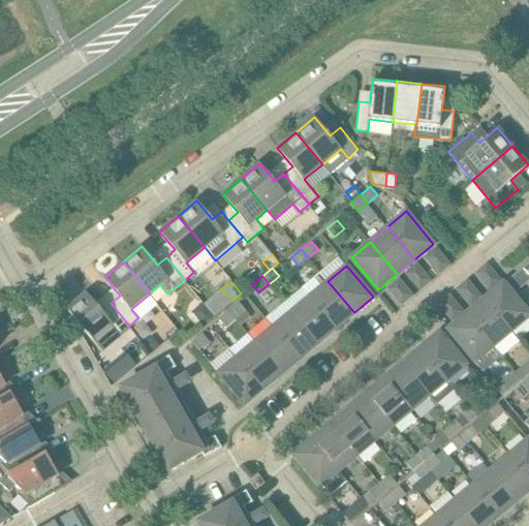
[(354,312),(351,309),(328,281),(310,297),(336,328),(354,312)]
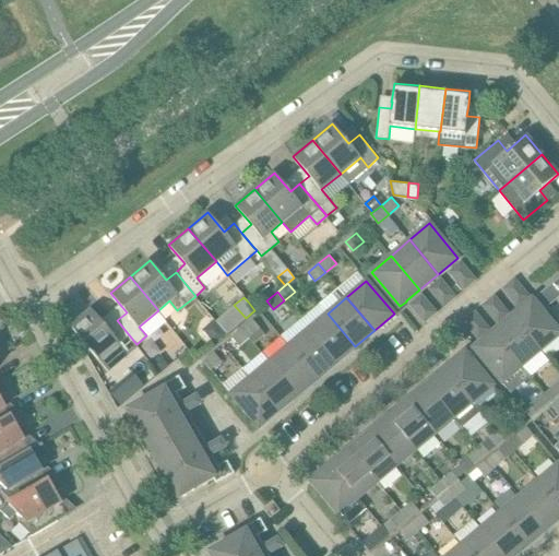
[(558,331),(532,298),(512,315),(540,349),(558,333),(558,331)]
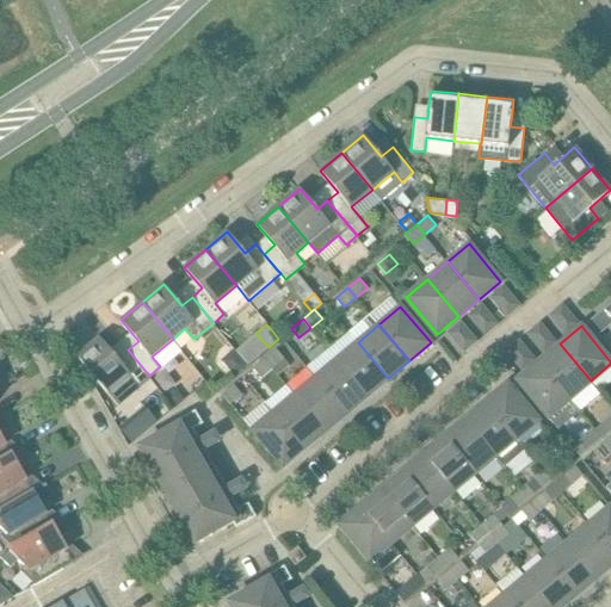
[(139,384),(149,376),(128,350),(117,359),(100,338),(78,355),(109,392),(130,375),(139,384)]
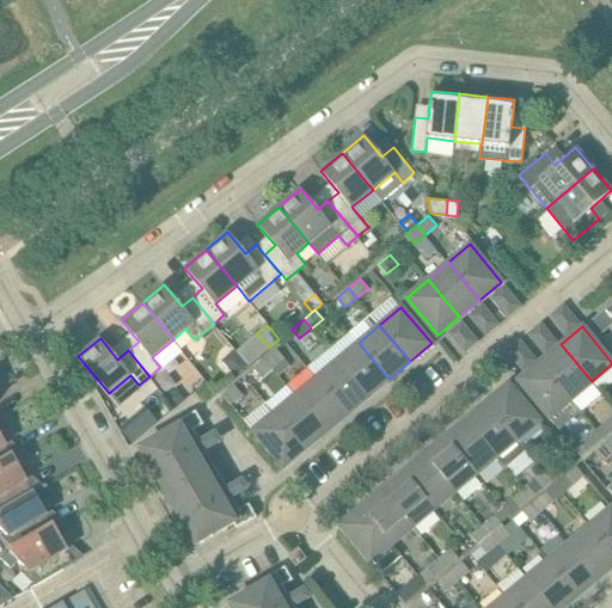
[(359,343),(337,360),(365,392),(368,395),(389,379),(359,343)]
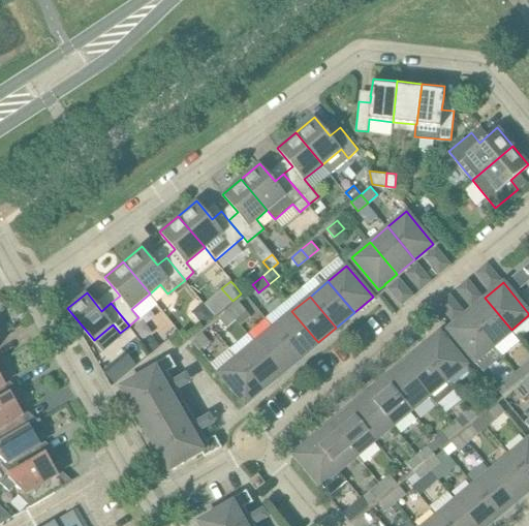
[(493,345),(511,330),(485,298),(466,313),(493,345)]
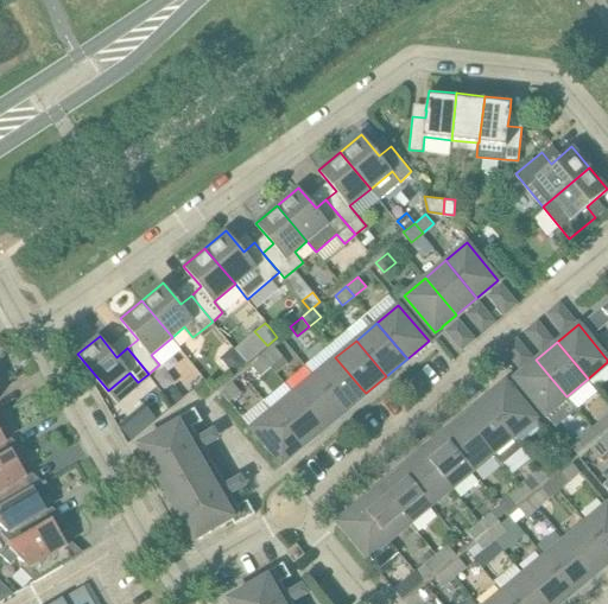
[(264,355),(271,364),(283,355),(274,345),(264,355)]
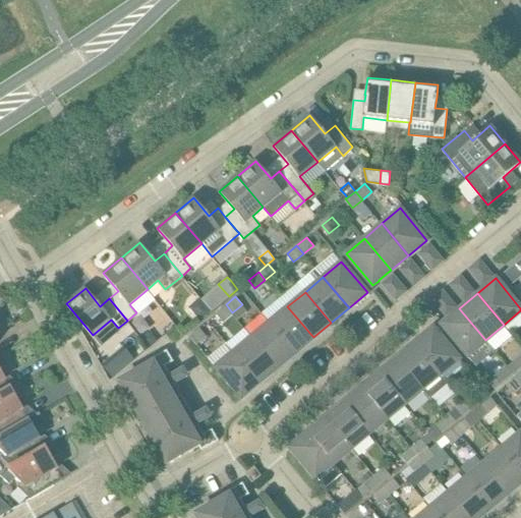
[(188,307),(198,320),(210,311),(198,298),(188,307)]
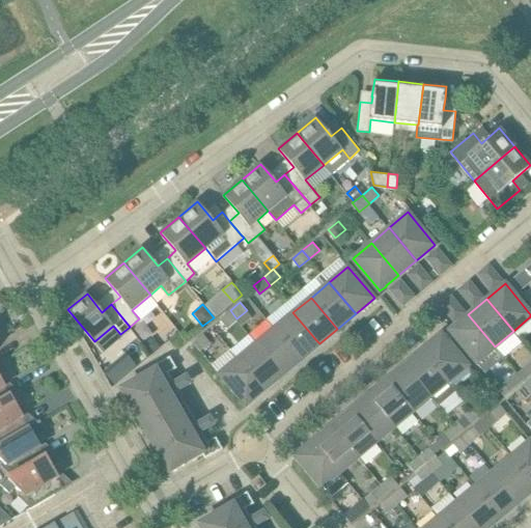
[(230,310),(220,320),(226,327),(236,318),(230,310)]
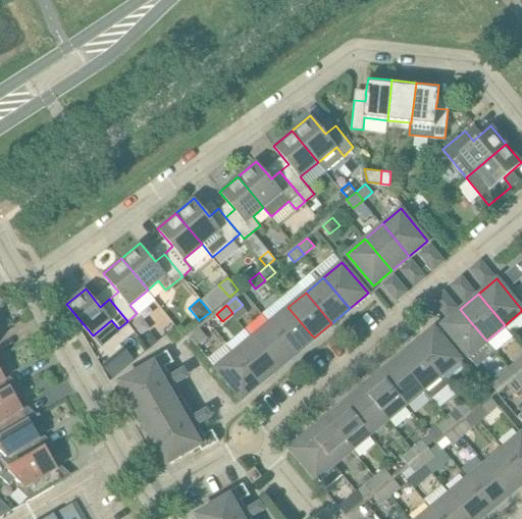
[(314,338),(311,334),(288,307),(270,322),(296,353),(314,338)]
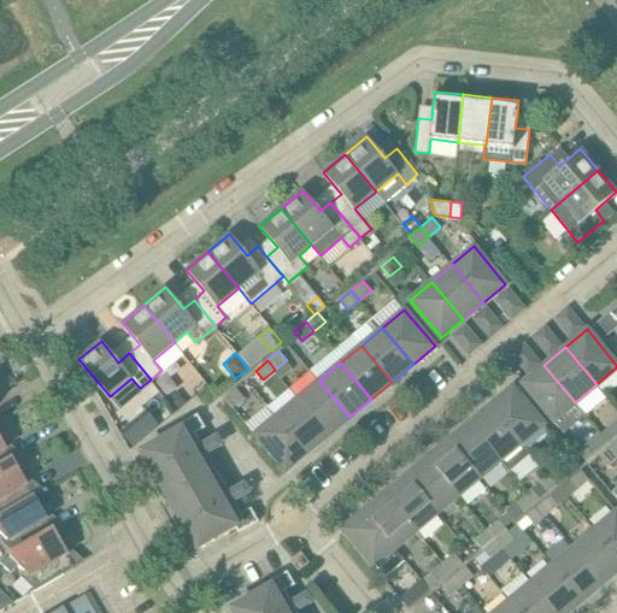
[(544,365),(529,377),(522,383),(553,420),(575,402),(544,365)]
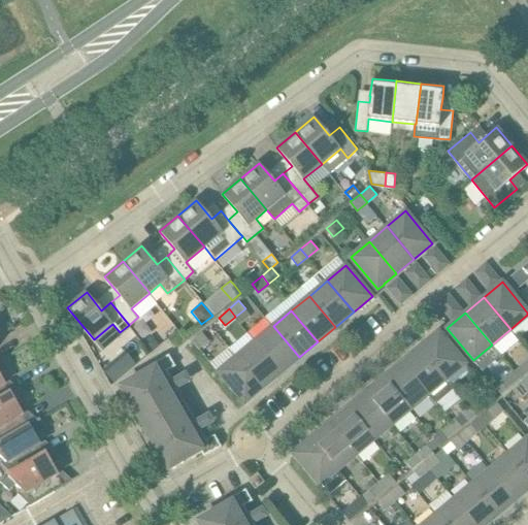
[(282,372),(287,367),(299,357),(273,326),(255,340),(282,372)]
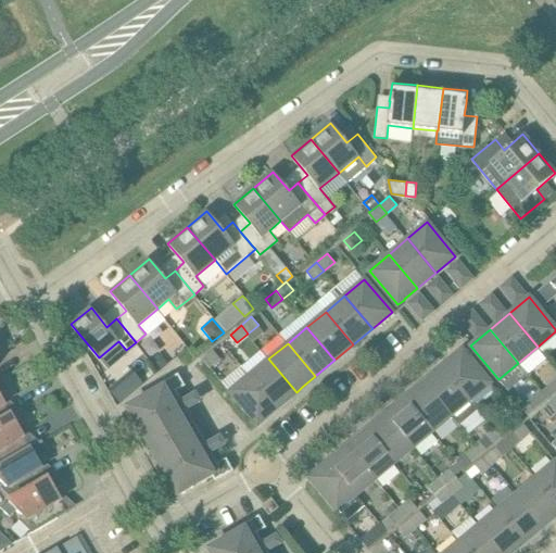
[(213,349),(202,357),(209,366),(219,357),(213,349)]
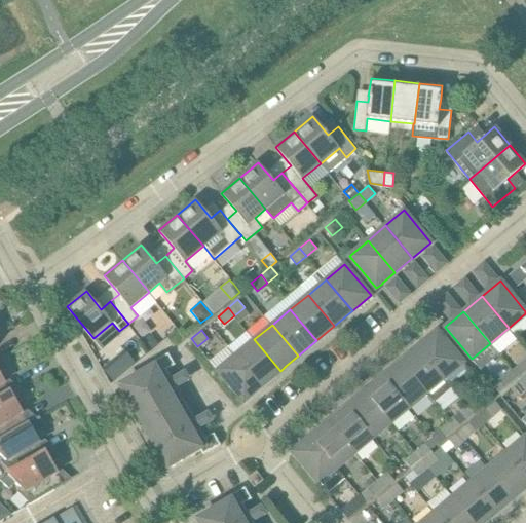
[(438,330),(431,335),(419,345),(452,385),(449,381),(453,382),(465,371),(465,365),(438,330)]
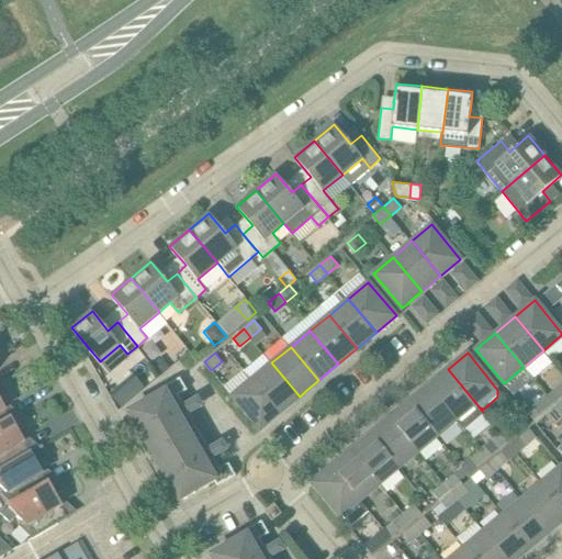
[(271,362),(253,379),(280,412),(300,397),(271,362)]
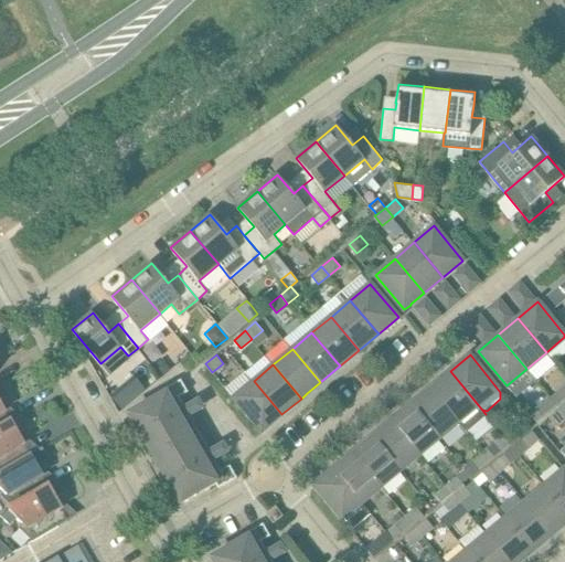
[(430,388),(434,391),(458,421),(458,422),(466,431),(486,414),(450,371),(430,388)]
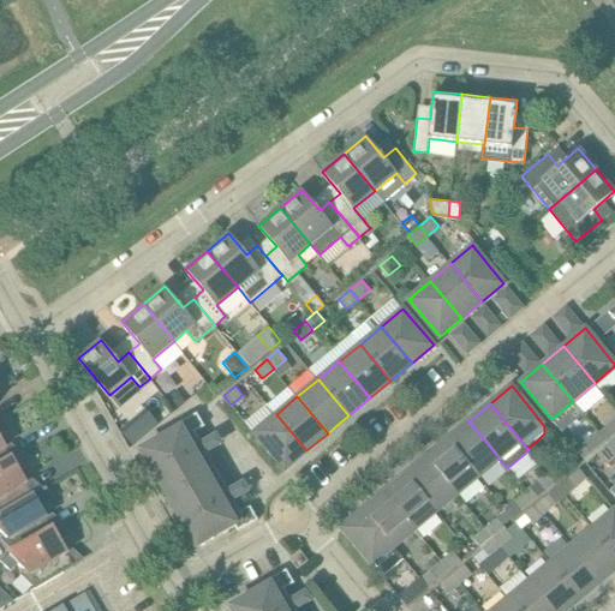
[(195,430),(204,425),(197,412),(177,423),(179,427),(141,450),(155,474),(219,438),(216,435),(202,443),(195,430)]
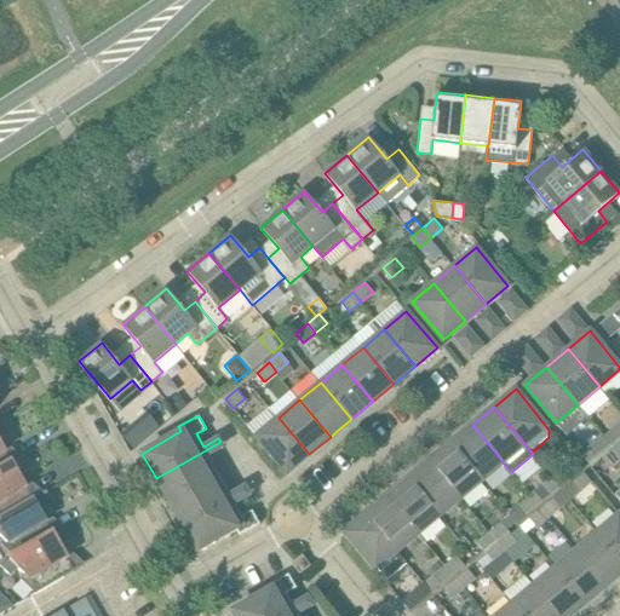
[(287,472),(309,454),(279,418),(257,436),(287,472)]
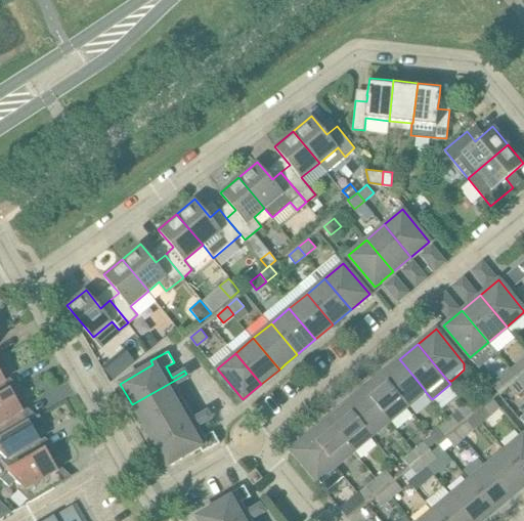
[(111,358),(102,364),(114,378),(122,371),(111,358)]
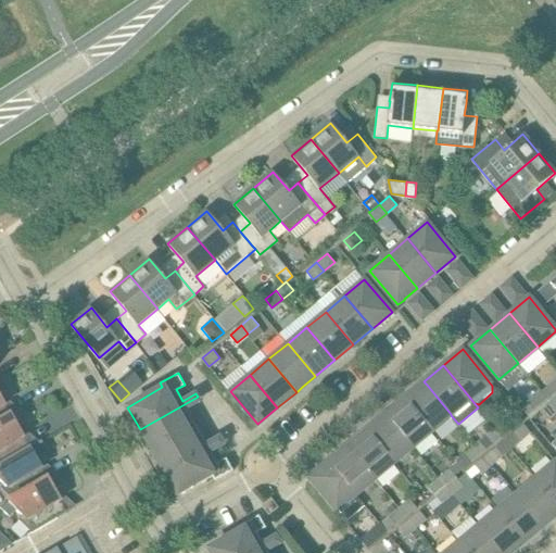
[(451,414),(427,385),(424,381),(404,398),(432,430),(451,415),(451,414)]
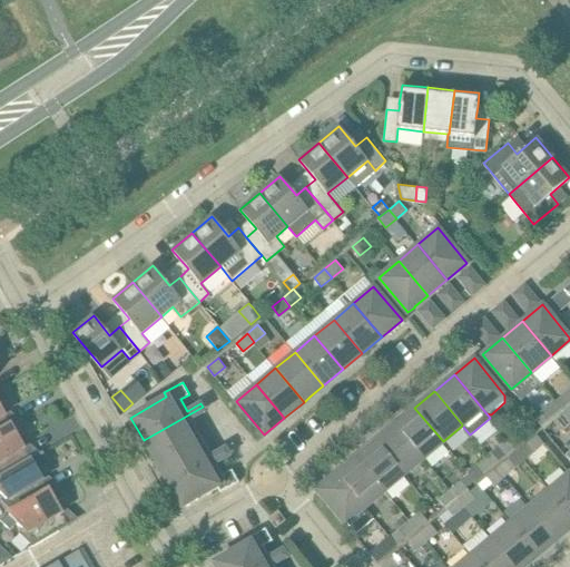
[(541,423),(561,407),(553,398),(533,414),(541,423)]
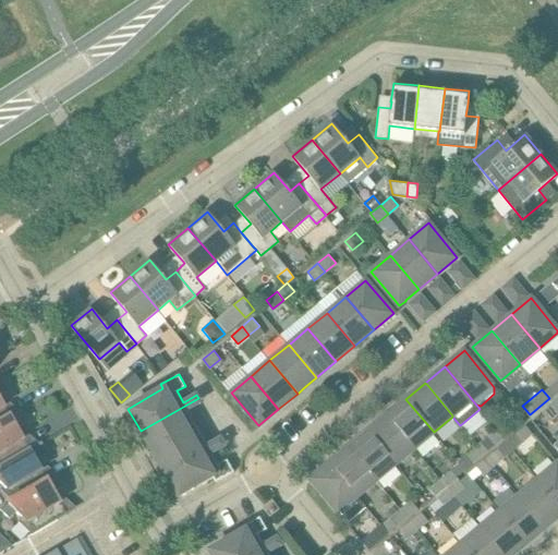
[(198,398),(141,431),(153,453),(197,426),(186,409),(199,401),(198,398)]
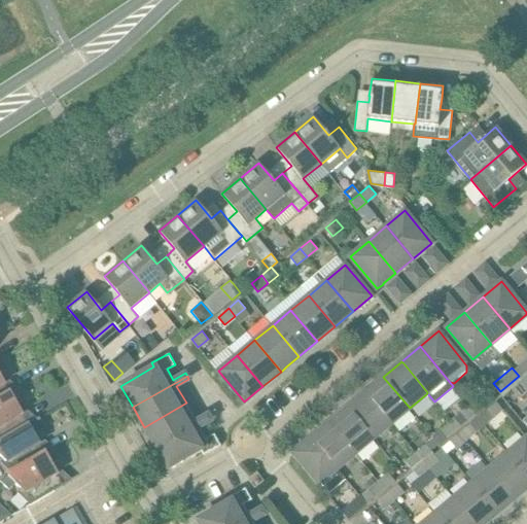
[(365,391),(369,394),(391,423),(410,408),(383,377),(365,391)]
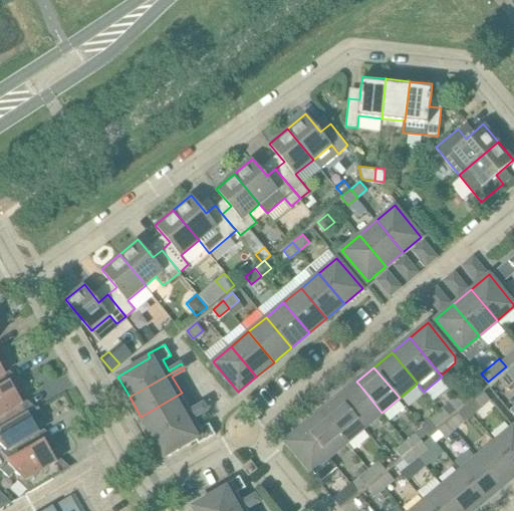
[(506,387),(513,379),(513,376),(509,370),(499,378),(506,387)]
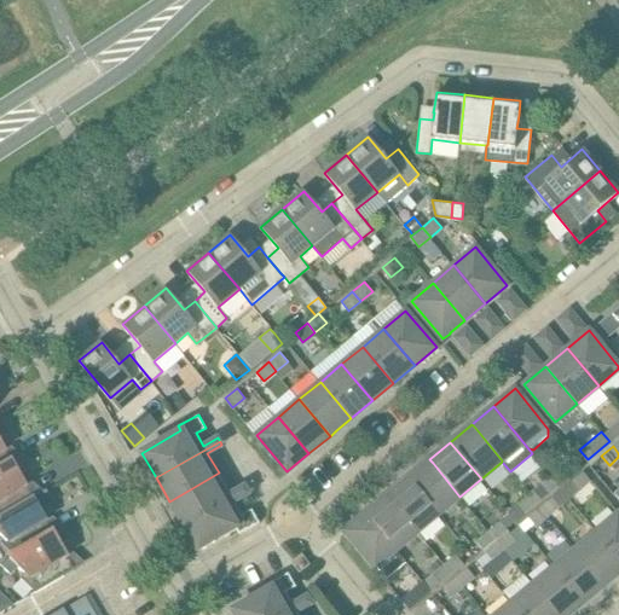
[(18,473),(25,468),(28,466),(28,465),(29,464),(29,463),(29,462),(29,460),(28,459),(24,453),(1,466),(0,466),(0,515),(22,502),(16,491),(25,485),(18,473)]
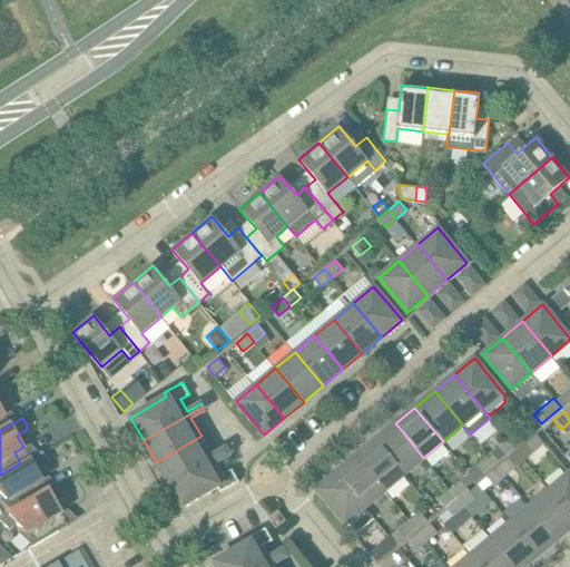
[(533,430),(527,421),(516,430),(522,439),(533,430)]
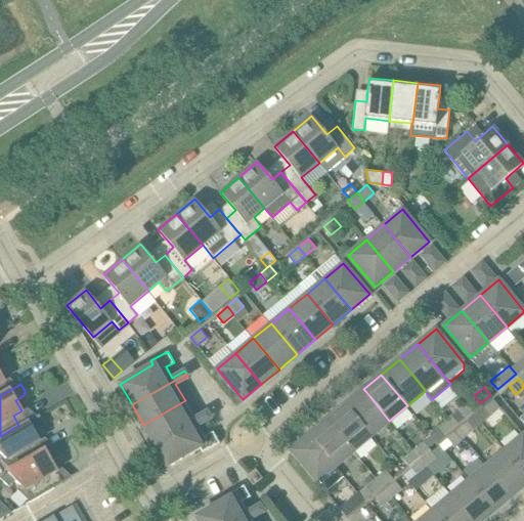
[(372,435),(389,421),(366,392),(363,389),(345,404),(372,435)]
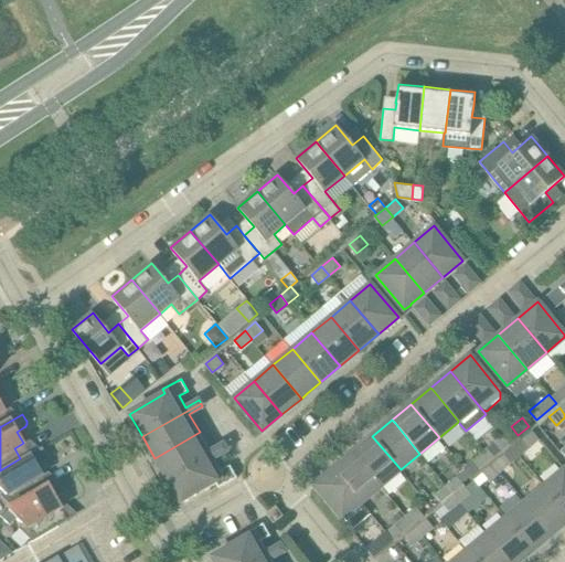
[(532,430),(521,438),(528,447),(539,438),(532,430)]
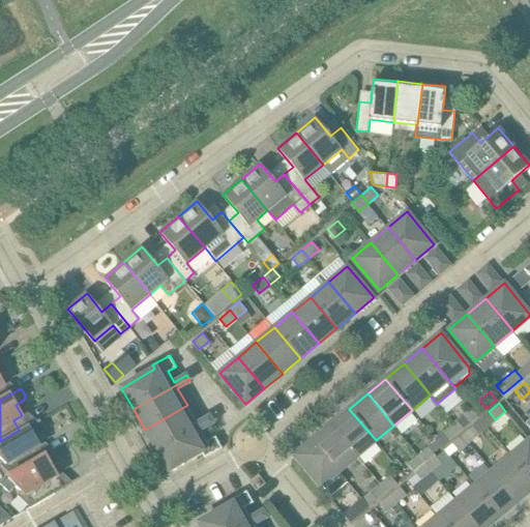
[(187,405),(145,430),(156,449),(211,419),(210,415),(197,422),(187,405)]
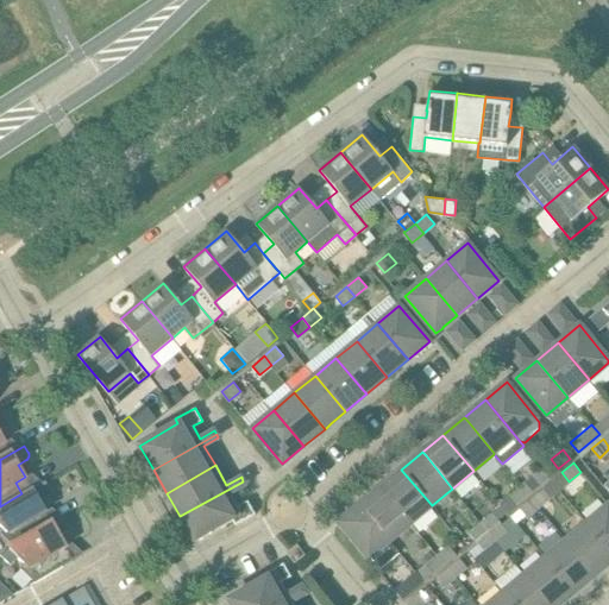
[(381,487),(384,491),(410,523),(432,505),(401,470),(381,487)]
